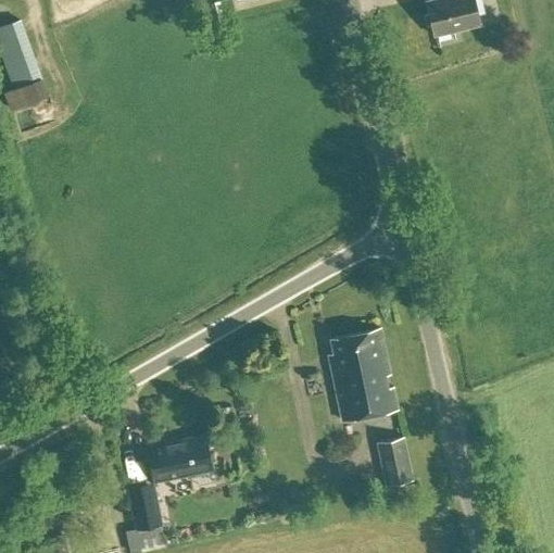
[(475,0),(449,0),(428,5),(436,38),(481,27),(475,0)]
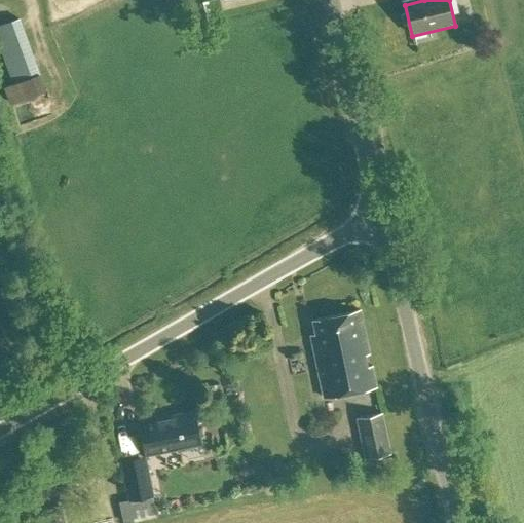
[(9,104),(46,92),(24,17),(0,25),(0,41),(13,84),(4,86),(9,104)]
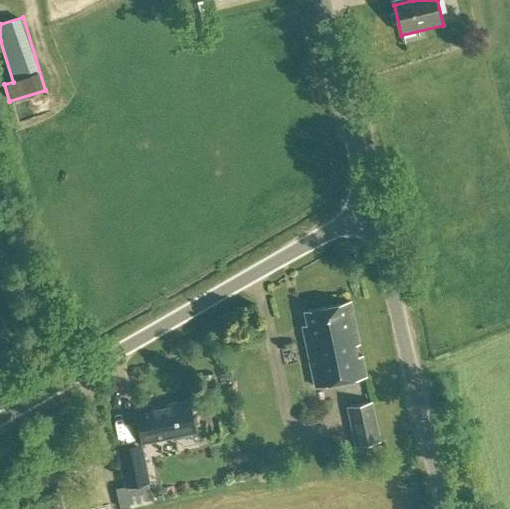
[(368,378),(364,358),(360,359),(357,348),(361,347),(352,304),(305,314),(308,327),(302,329),(315,389),(368,378)]
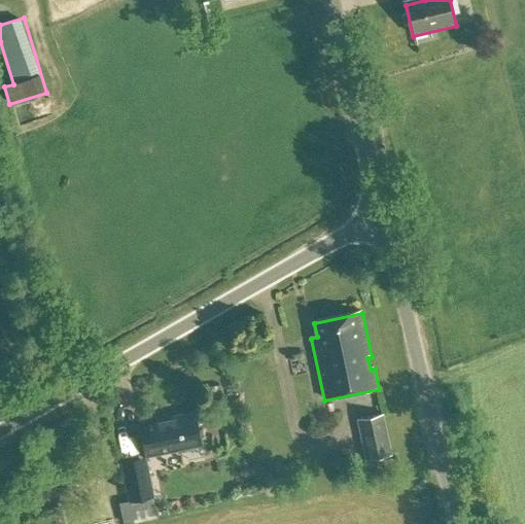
[(139,423),(146,457),(146,458),(202,446),(196,416),(154,424),(153,420),(139,423)]
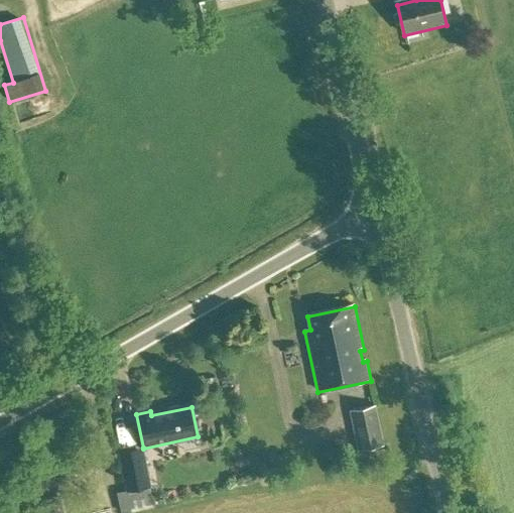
[(375,408),(349,414),(358,455),(384,449),(375,408)]
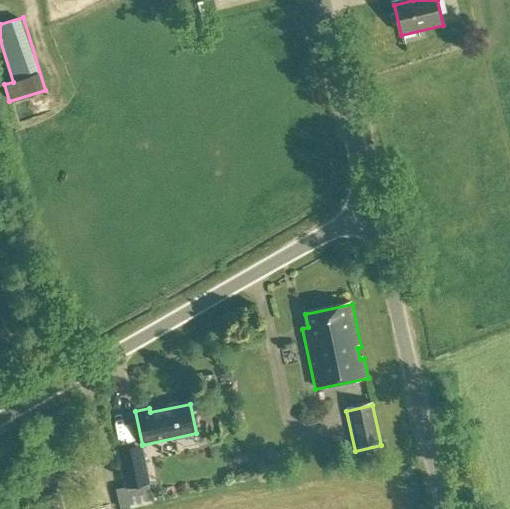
[(141,445),(118,451),(126,491),(149,485),(141,445)]
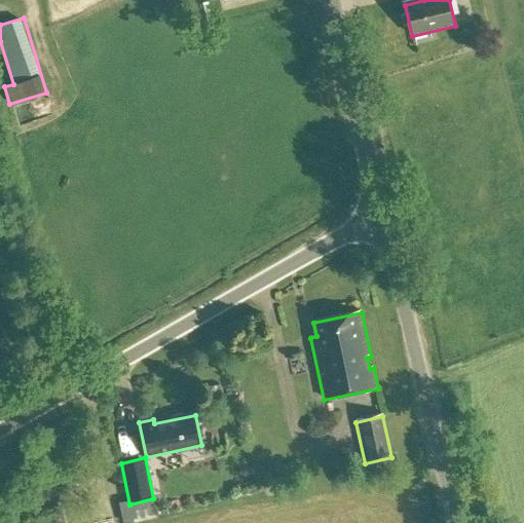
[(155,518),(152,500),(129,506),(134,522),(155,518)]
